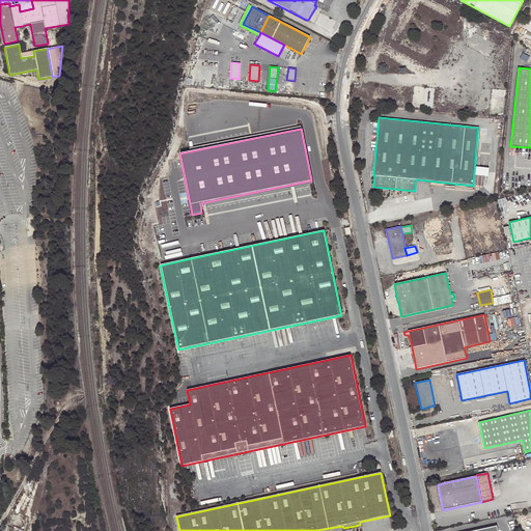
[(15,507),(14,507),(6,521),(10,522),(8,528),(11,529),(11,528),(21,530),(28,530),(32,518),(24,514),(32,499),(23,494),(16,507),(15,507)]
